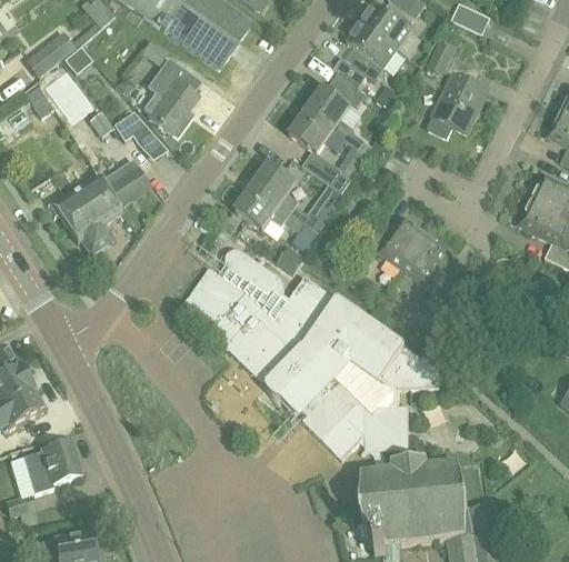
[(165,30),(219,70),(253,21),(223,0),(123,0),(155,22),(165,30)]
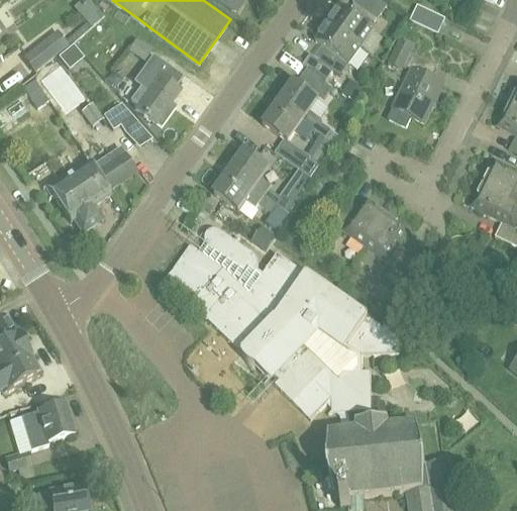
[(353,0),(378,16),(387,2),(384,0),(353,0)]
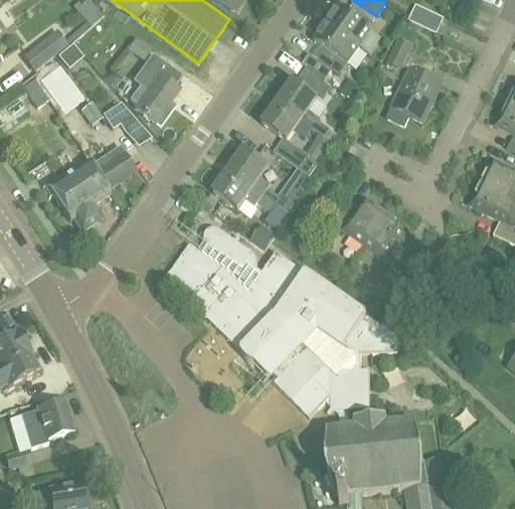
[(327,20),(360,43),(372,26),(339,2),(327,20)]
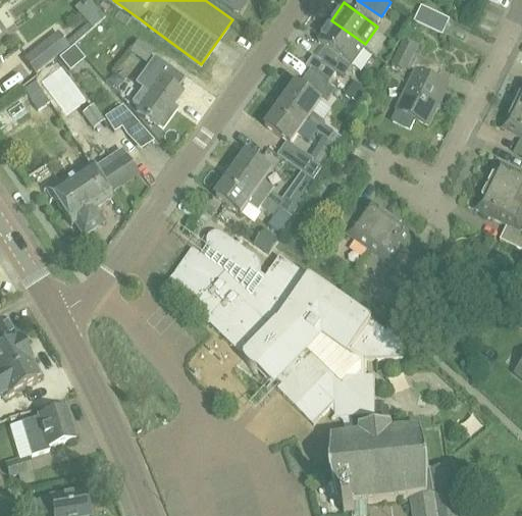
[(414,17),(441,31),(450,15),(421,2),(414,17)]
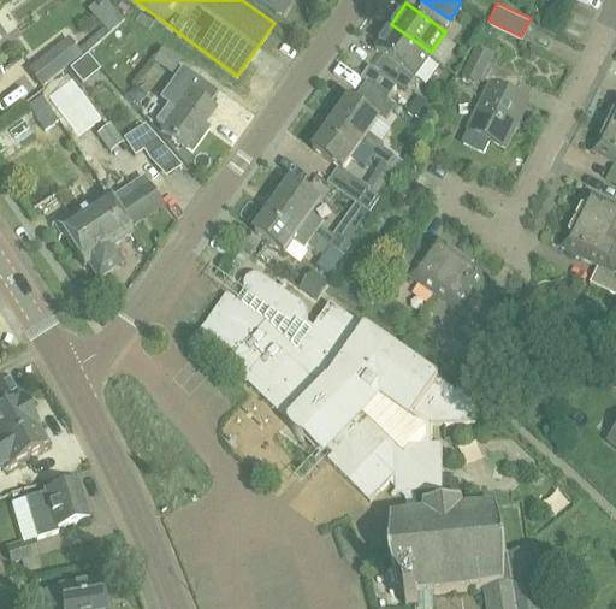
[(392,77),(397,81),(407,87),(415,74),(431,52),(391,24),(375,45),(402,64),(392,77)]
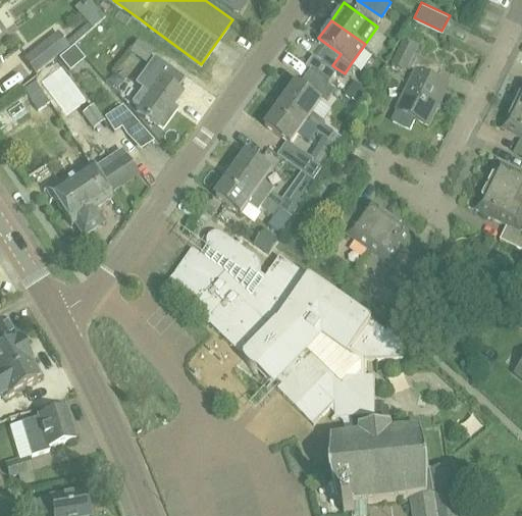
[(22,54),(35,70),(67,45),(55,29),(22,54)]
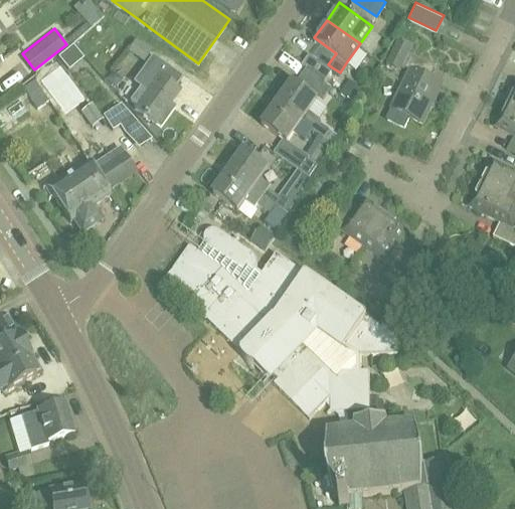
[(127,47),(164,73),(172,61),(136,35),(127,47)]
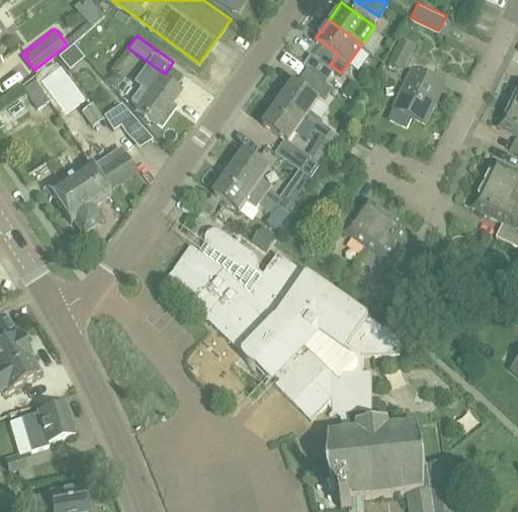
[(394,105),(425,120),(444,82),(432,76),(438,62),(411,49),(413,45),(399,37),(386,62),(402,68),(404,63),(413,67),(394,105)]
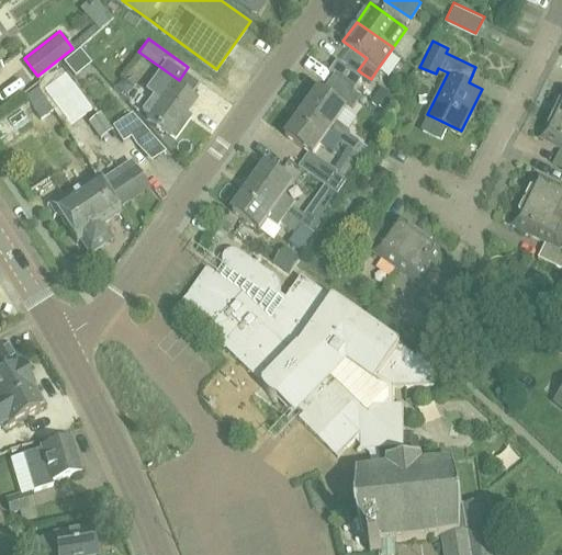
[(79,45),(63,58),(75,72),(90,58),(79,45)]
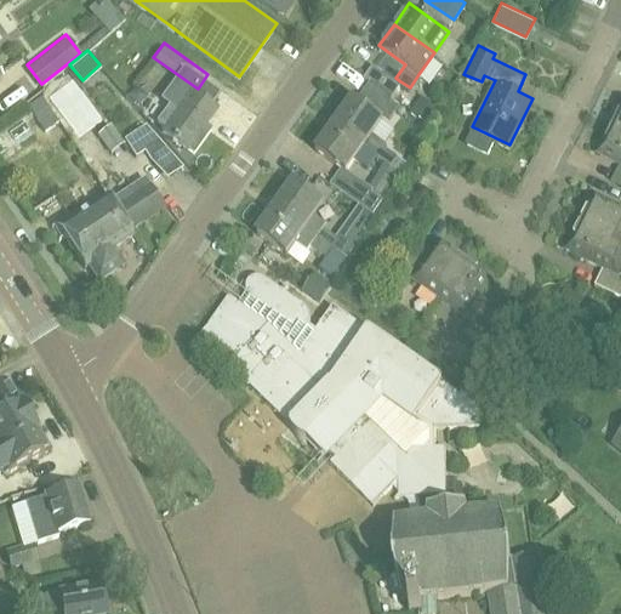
[(370,78),(392,94),(400,81),(396,78),(377,64),(369,77),(370,78)]
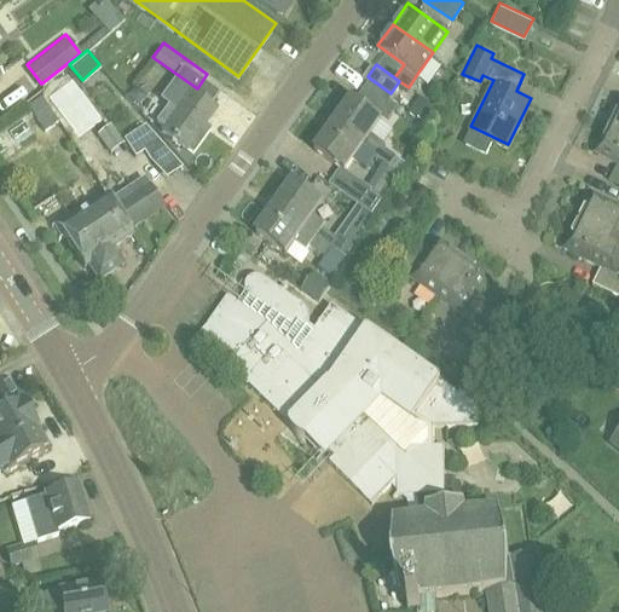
[(91,123),(103,115),(70,74),(47,91),(70,121),(82,113),(91,123)]
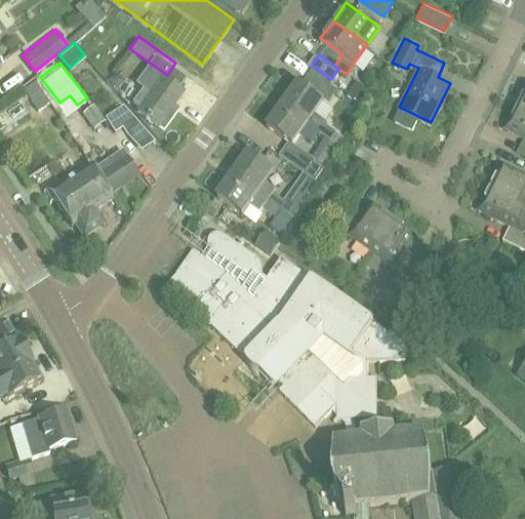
[(329,81),(331,79),(313,66),(303,79),(329,97),(337,86),(329,81)]
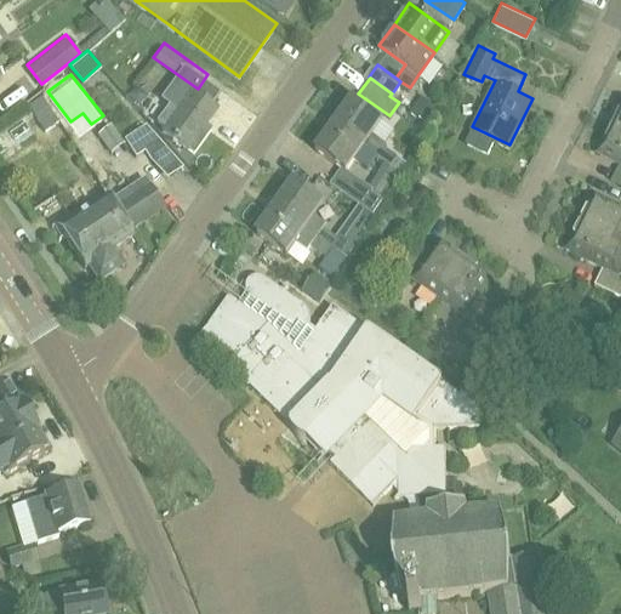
[(161,126),(194,149),(211,125),(205,120),(216,104),(189,86),(177,103),(170,98),(157,118),(163,123),(161,126)]
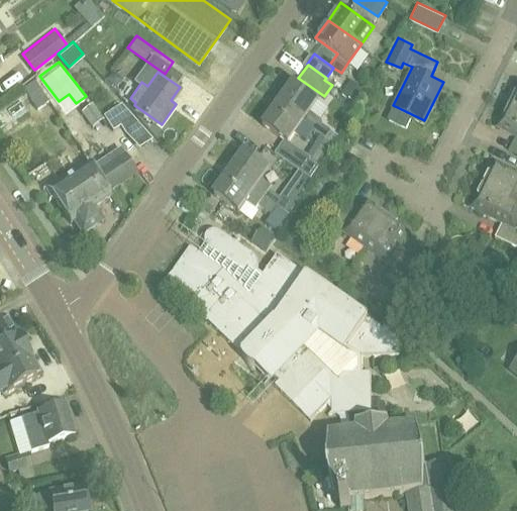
[(20,86),(34,109),(48,100),(33,77),(20,86)]
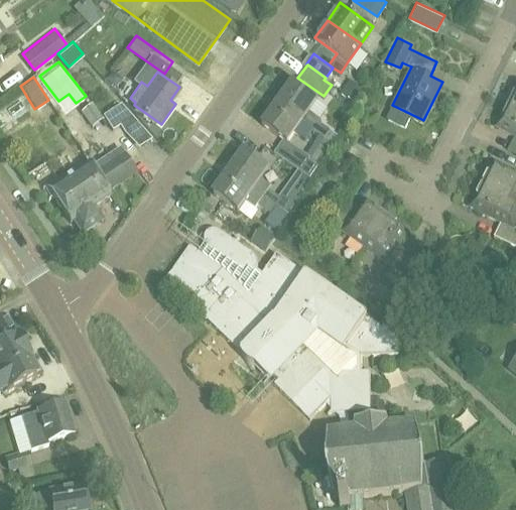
[(363,86),(350,77),(341,90),(354,99),(363,86)]
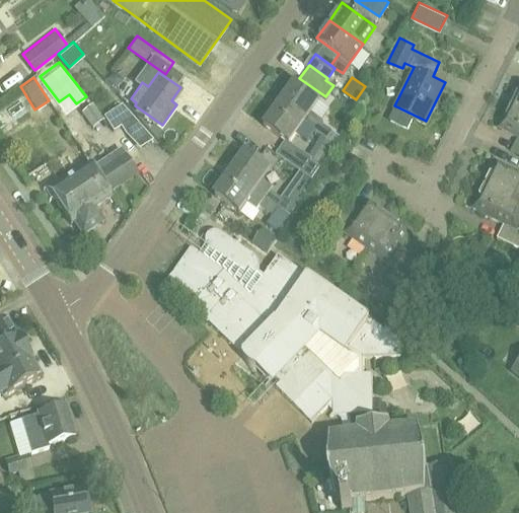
[(304,119),(327,136),(332,128),(320,119),(321,117),(311,108),(319,97),(294,79),(279,100),(304,119)]
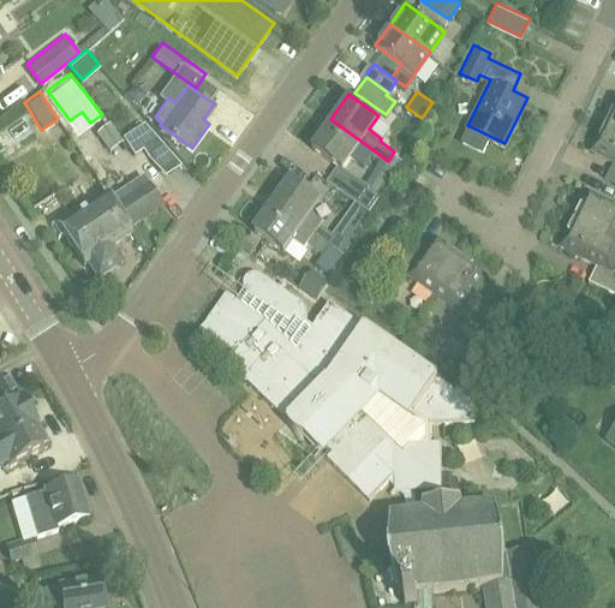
[(574,117),(566,138),(579,143),(586,121),(574,117)]
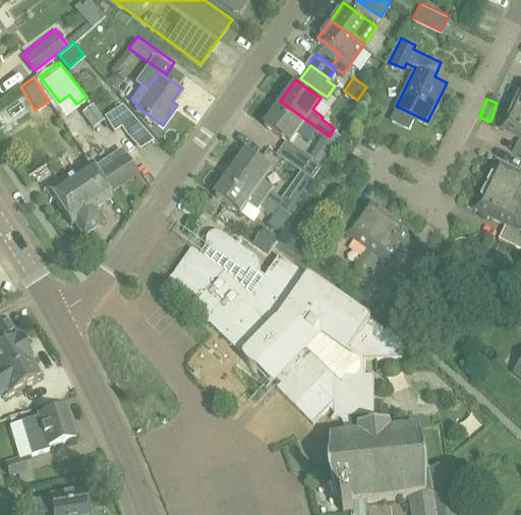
[(277,151),(312,176),(322,165),(311,158),(313,156),(290,139),(305,119),(280,101),(265,122),(287,137),(277,151)]
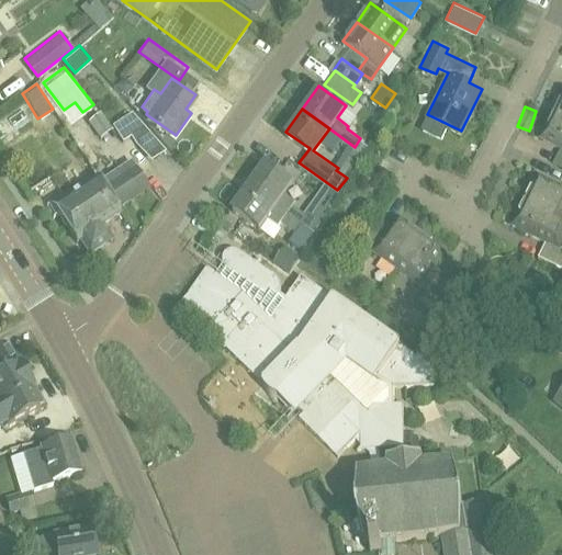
[(561,113),(553,110),(540,135),(561,145),(561,113)]
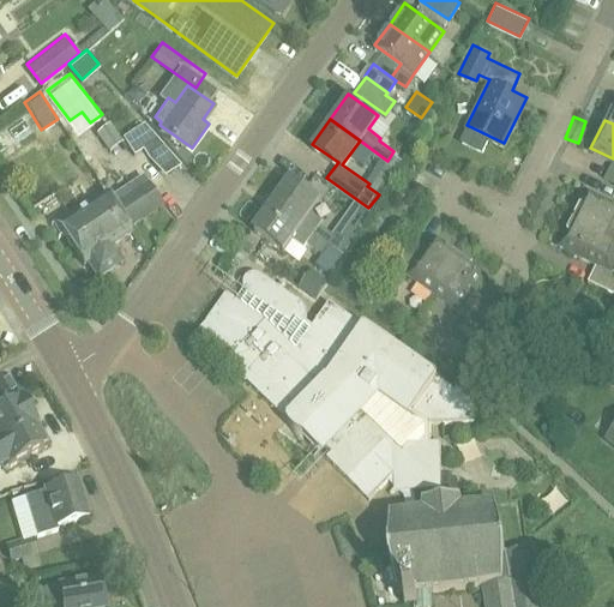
[(142,143),(149,155),(161,146),(166,144),(145,121),(124,136),(132,149),(139,145),(142,143)]
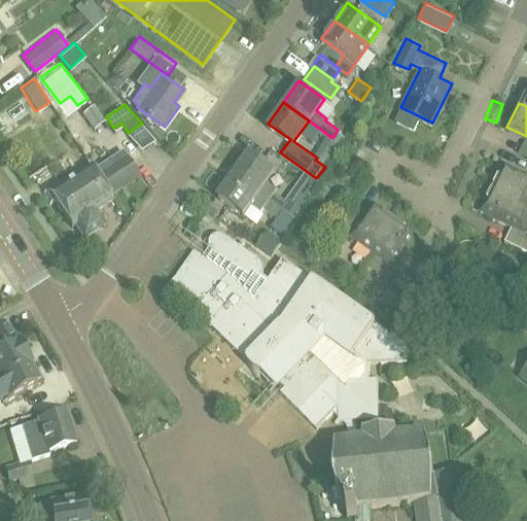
[(0,115),(0,120),(6,130),(22,117),(13,106),(0,115)]
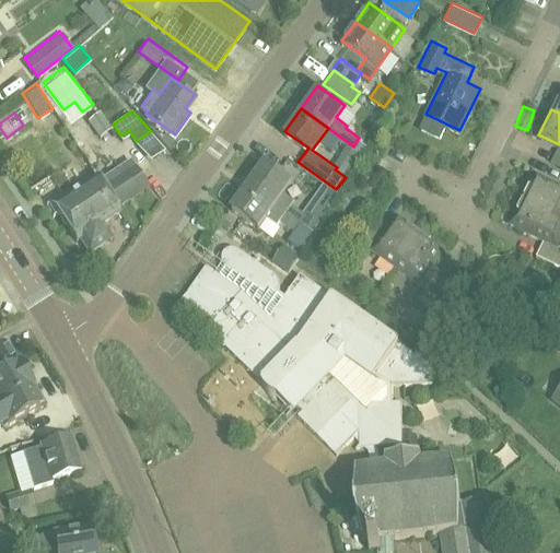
[(333,149),(340,137),(328,128),(319,139),(333,149)]
